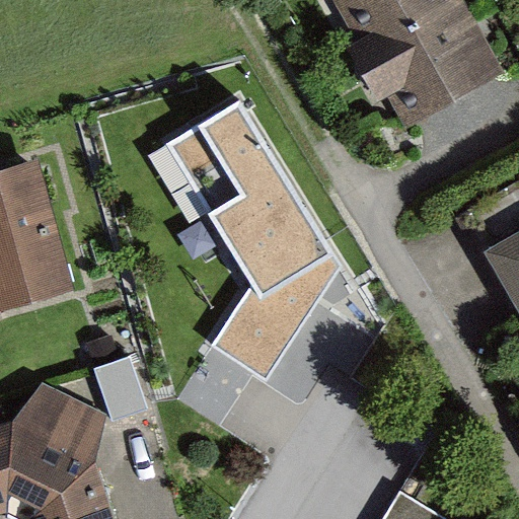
[(334,0),(359,48),(345,55),(374,112),(393,101),(405,126),(505,75),(465,0),(334,0)]
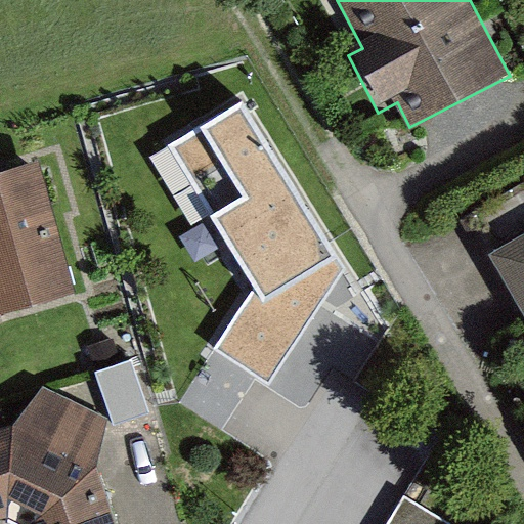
[(272,381),(349,259),(245,91),(169,137),(257,278),(215,345),(272,381)]
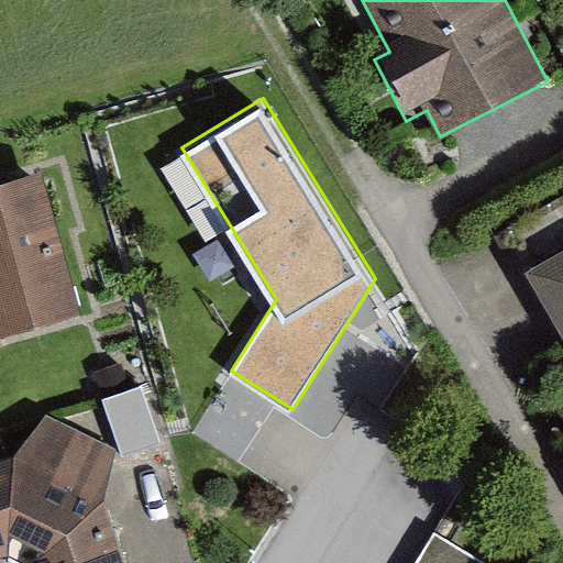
[(41,172),(0,184),(0,337),(83,312),(41,172)]
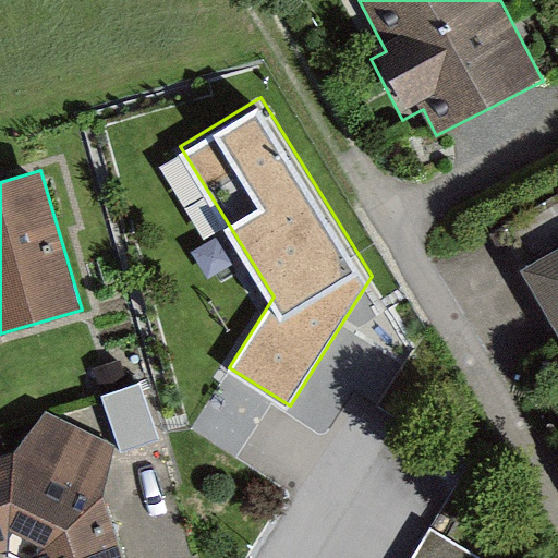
[(557,244),(523,264),(557,325),(557,244)]
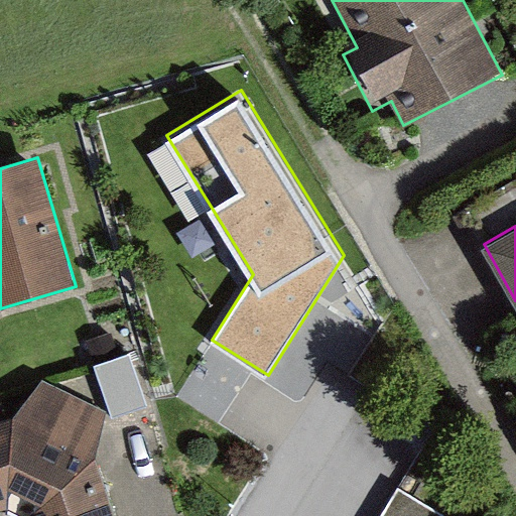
[(10,424),(0,427),(0,513),(5,511),(16,515),(109,515),(92,471),(109,417),(45,388),(10,424)]
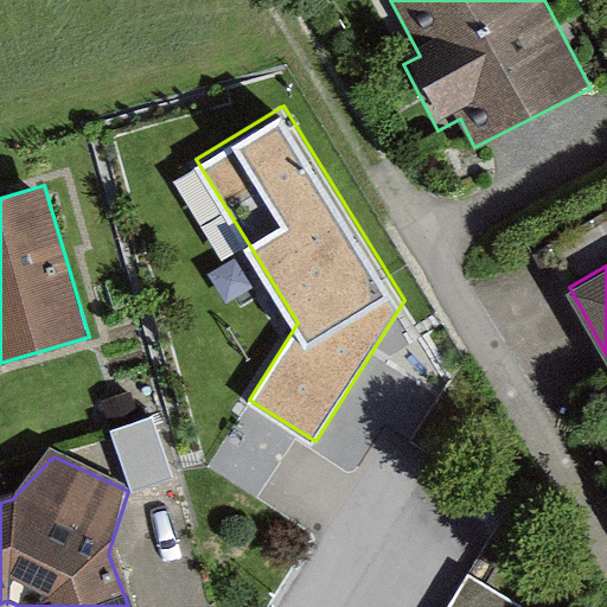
[(529,606),(478,577),(461,606),(529,606)]
